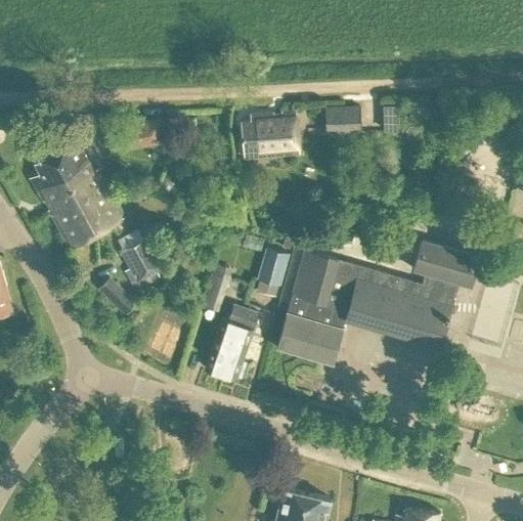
[(360,106),(325,107),(325,135),(361,134),(360,122),(360,106)]
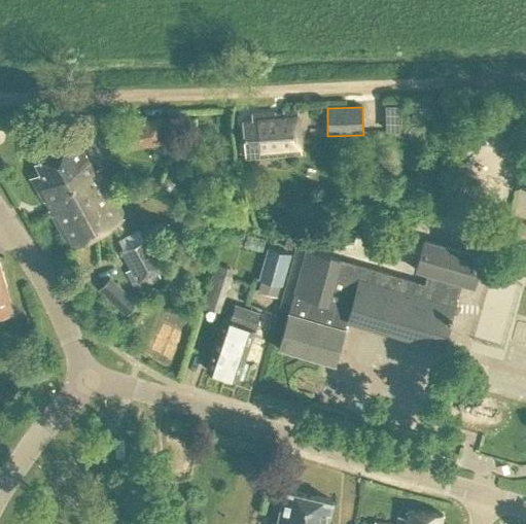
[(300,155),(295,112),(283,113),(283,116),(275,116),(274,114),(251,116),(252,123),(242,124),(245,161),(300,155)]
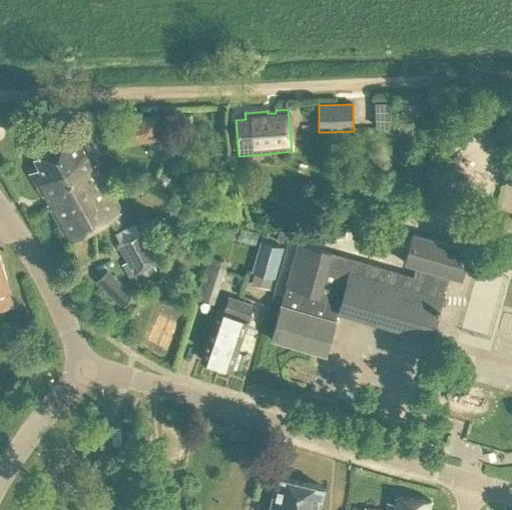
[(160,116),(131,121),(135,146),(165,141),(160,116)]
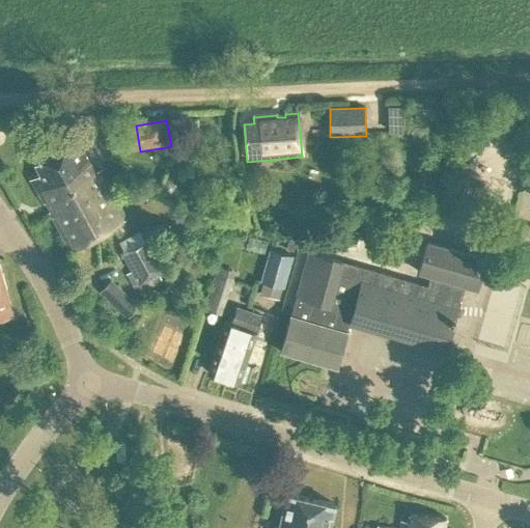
[(44,203),(49,215),(106,183),(101,172),(95,174),(82,150),(78,153),(74,145),(35,166),(40,176),(31,182),(40,199),(43,198),(45,202),(44,203)]
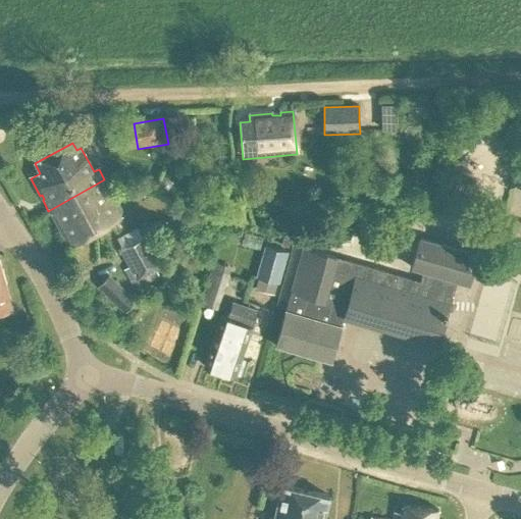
[(104,179),(48,211),(68,248),(124,216),(104,179)]
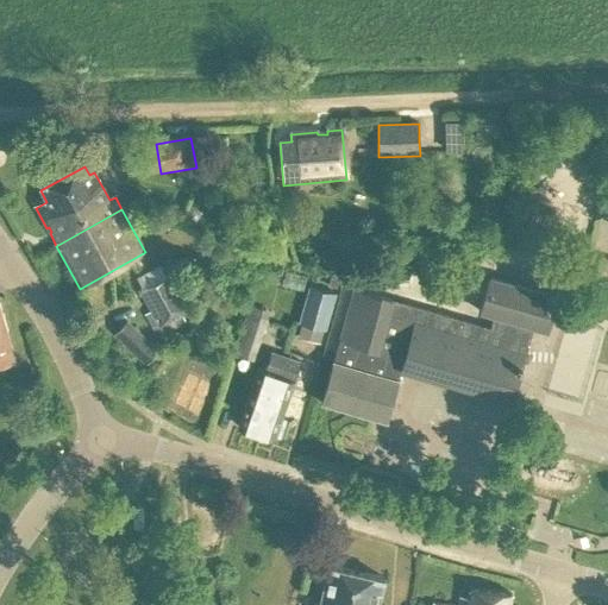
[(280,273),(268,271),(264,284),(274,287),(276,287),(280,273)]
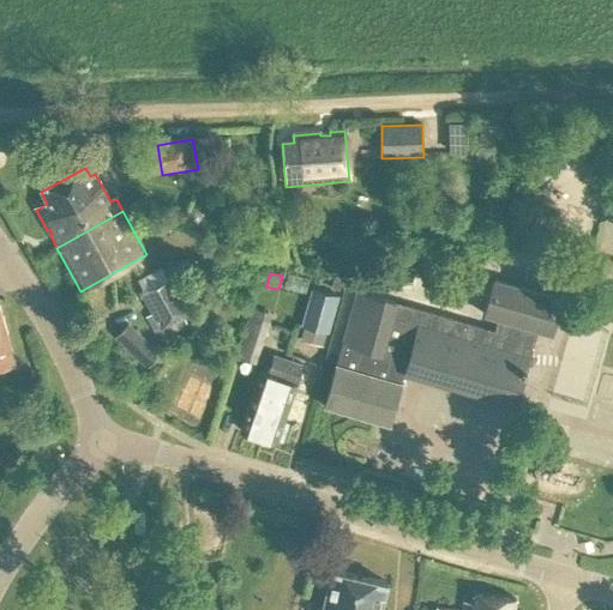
[(174,278),(156,289),(142,296),(162,332),(194,314),(174,278)]
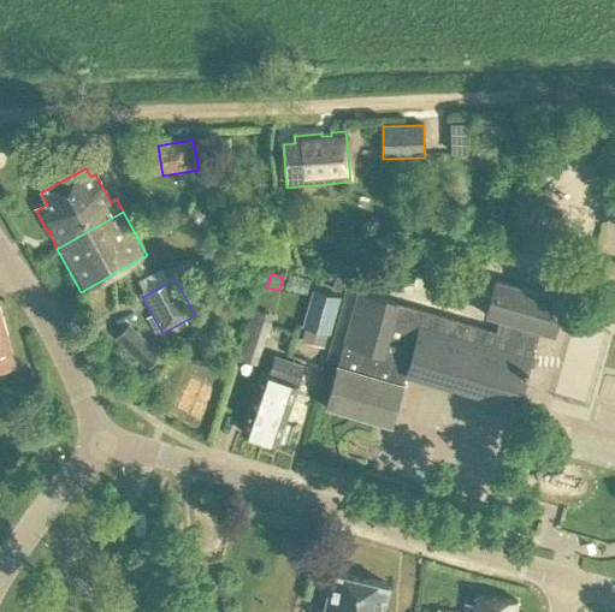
[(332,291),(342,295),(343,290),(344,285),(335,281),(332,290),(332,291)]
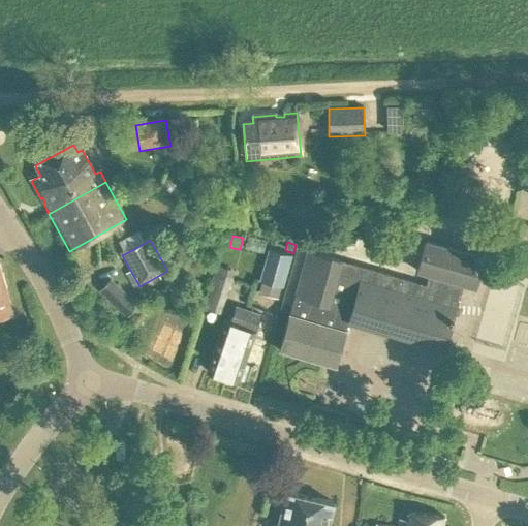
[(426,243),(424,249),(416,273),(430,277),(427,287),(308,253),(289,316),(279,351),(337,368),(347,332),(346,332),(349,323),(444,351),(463,286),(476,290),(485,260),(426,243)]
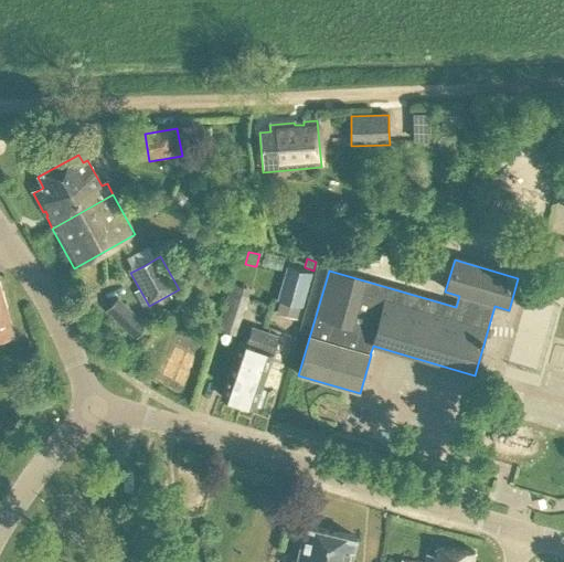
[(277,303),(304,309),(312,275),(286,267),(277,303)]
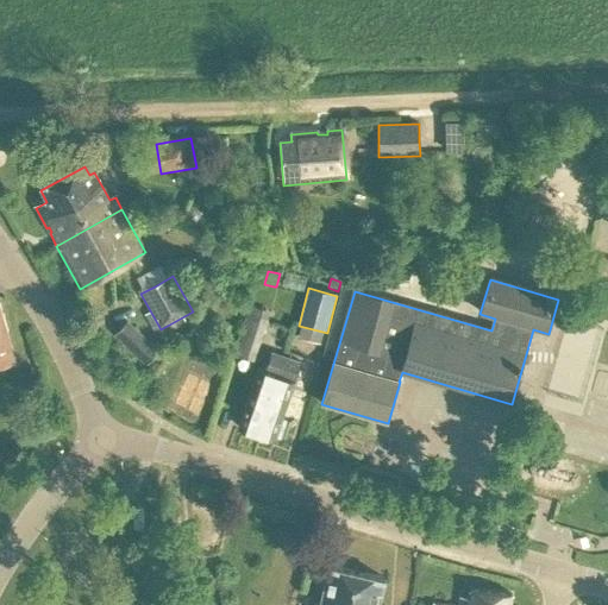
[(259,322),(263,310),(250,307),(233,357),(239,358),(243,348),(257,353),(268,325),(259,322)]
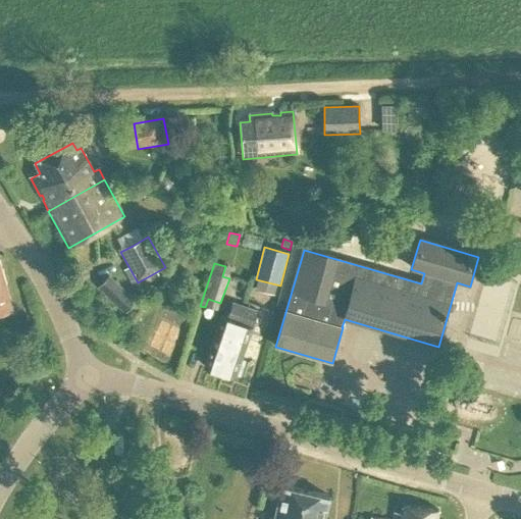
[(0,311),(11,309),(0,267),(0,311)]
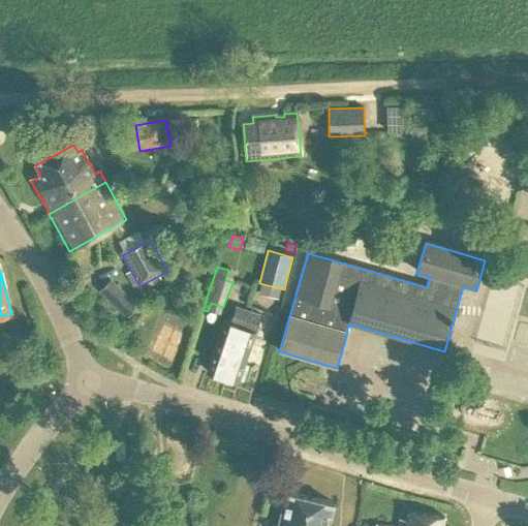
[(126,312),(137,301),(111,275),(99,286),(126,312)]
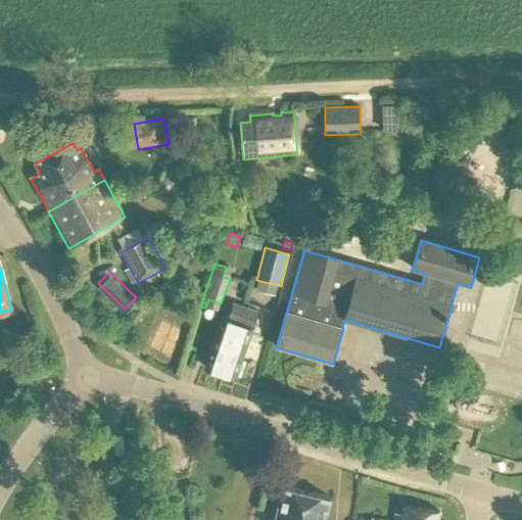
[(502,359),(520,281),(483,273),(466,350),(502,359)]
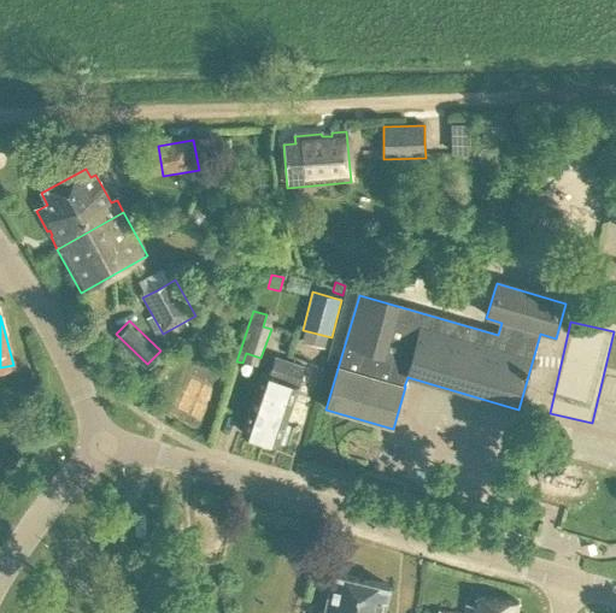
[(242,435),(260,441),(287,363),(275,359),(268,377),(262,376),(242,435)]
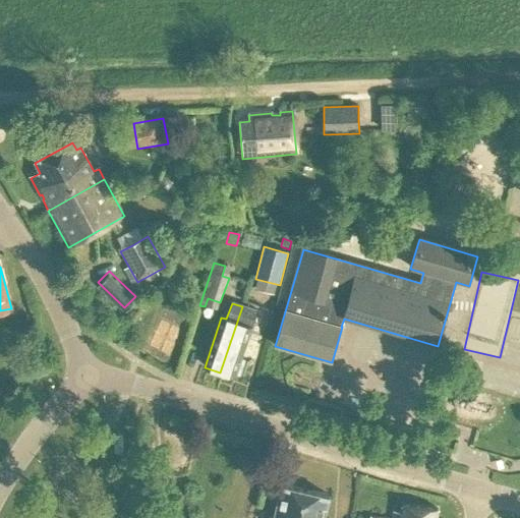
[(242,306),(220,372),(235,378),(251,328),(256,311),(242,306)]
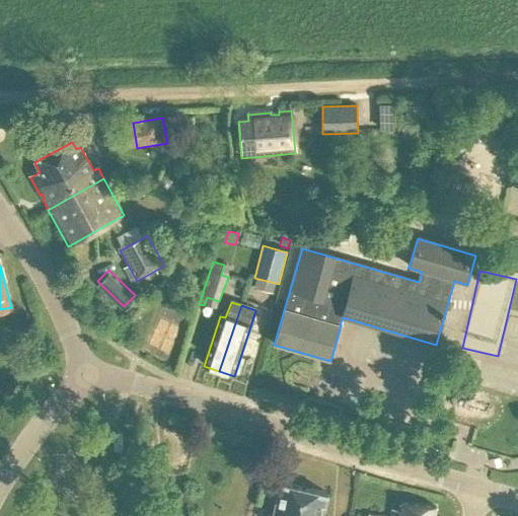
[(327,495),(280,484),(272,515),(322,515),(327,495)]
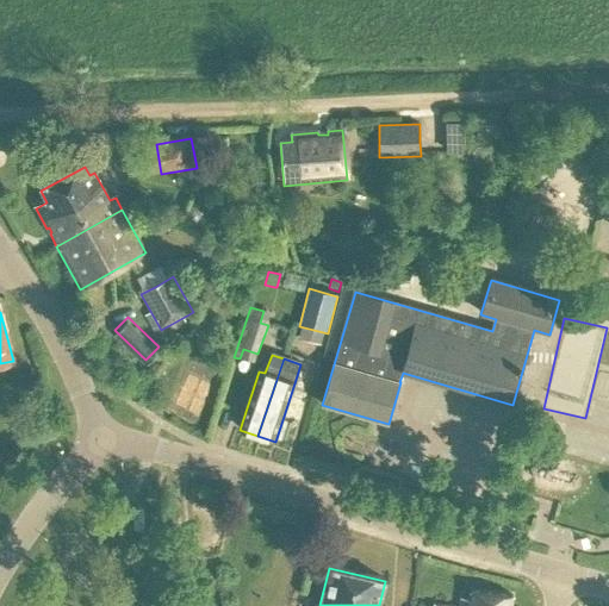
[(513,605),(514,599),(471,594),(470,601),(461,600),(460,605),(513,605)]
